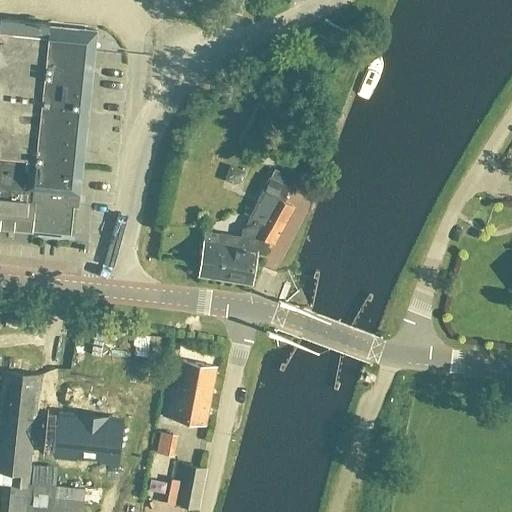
[(0,200),(32,203),(29,231),(71,235),(73,207),(78,208),(85,133),(95,33),(52,28),(52,24),(2,19),(1,32),(0,32),(0,200)]
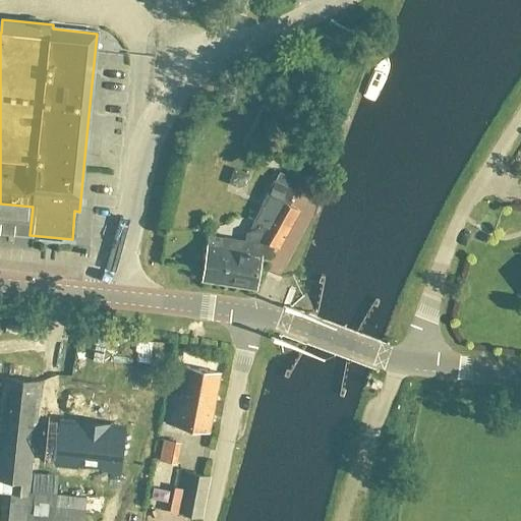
[(269,259),(272,246),(280,250),(299,214),(289,208),(293,192),(292,191),(297,183),(279,173),(261,208),(262,208),(254,222),(259,225),(258,230),(247,235),(245,246),(210,240),(203,282),(256,292),(263,258),(269,259)]
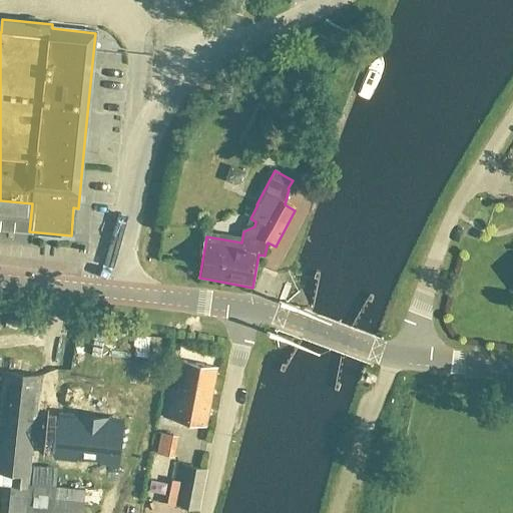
[(0,228),(29,231),(32,203),(0,200),(0,228)]
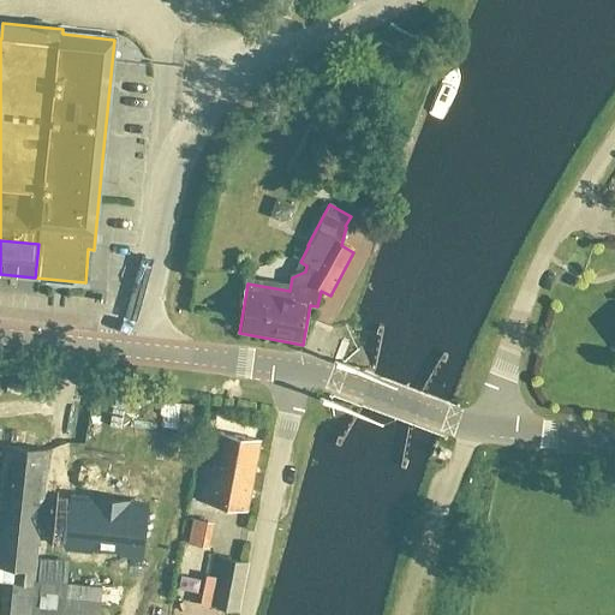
[(246,512),(260,442),(219,434),(212,471),(202,469),(196,502),(246,512)]
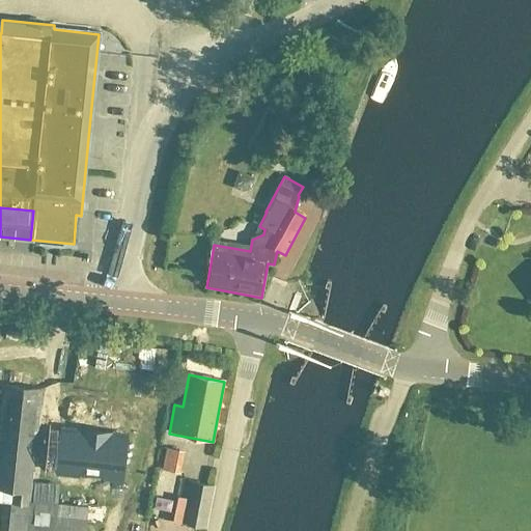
[(28,507),(40,390),(4,386),(0,429),(0,491),(12,493),(11,505),(28,507)]
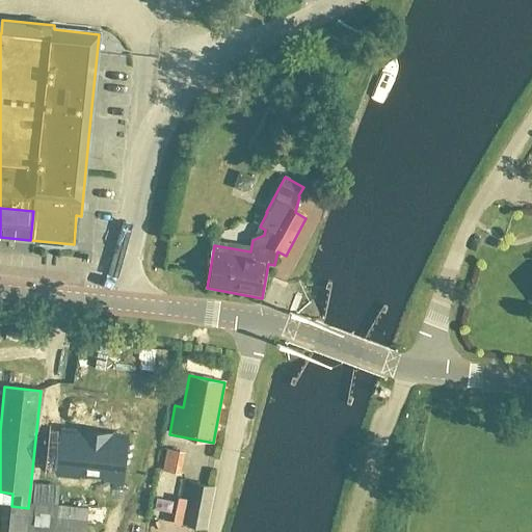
[(121,482),(125,449),(108,447),(109,439),(61,433),(56,474),(121,482)]
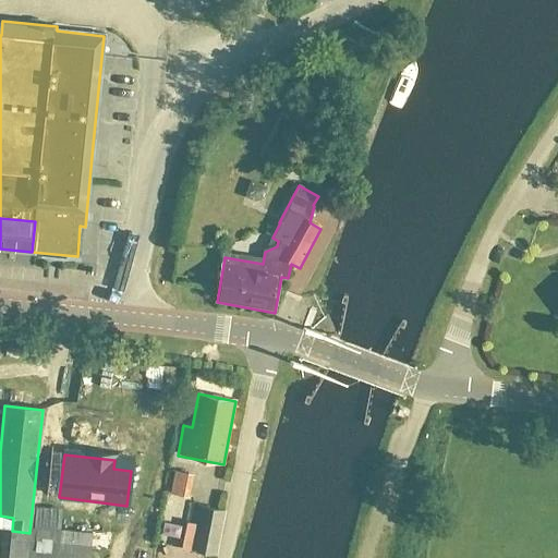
[(183,549),(216,556),(223,511),(191,506),(183,549)]
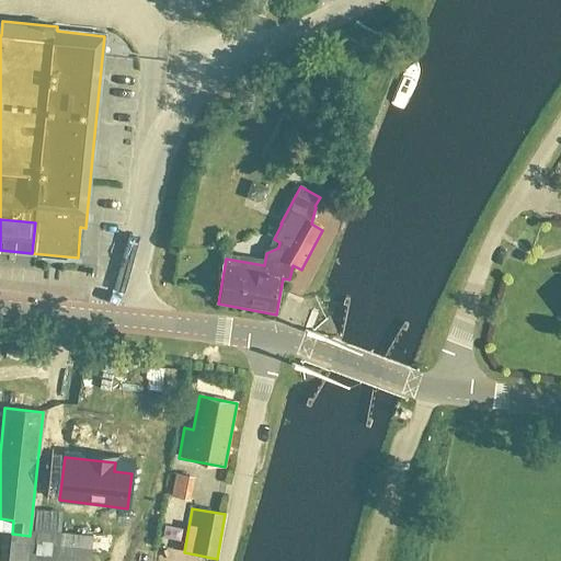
[(90,560),(93,536),(35,531),(34,539),(14,537),(12,560),(90,560)]
